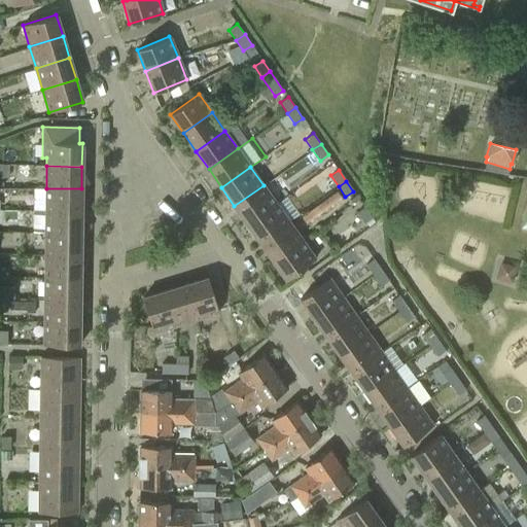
[(276,203),(264,185),(234,206),(247,223),(276,203)]
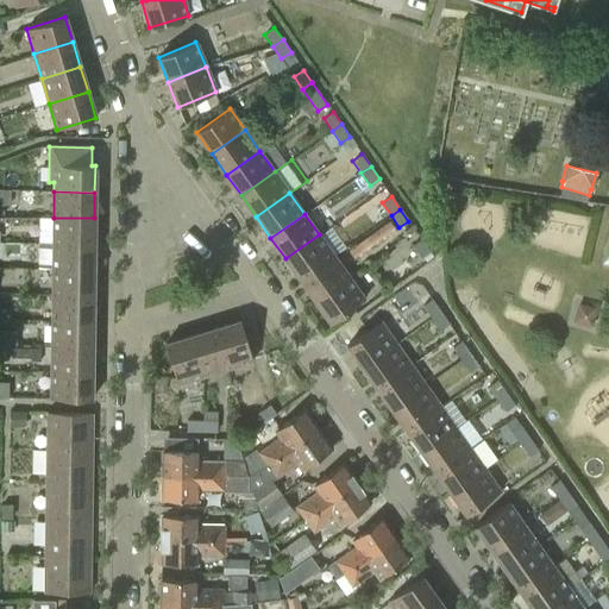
[(54,218),(52,243),(94,244),(94,218),(54,218)]
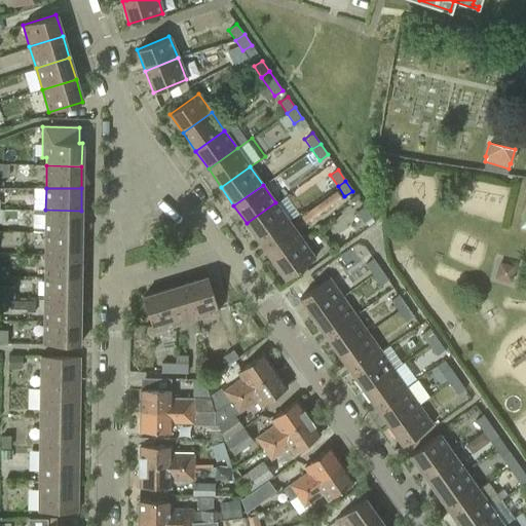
[(301,216),(306,223),(341,198),(337,191),(301,216)]
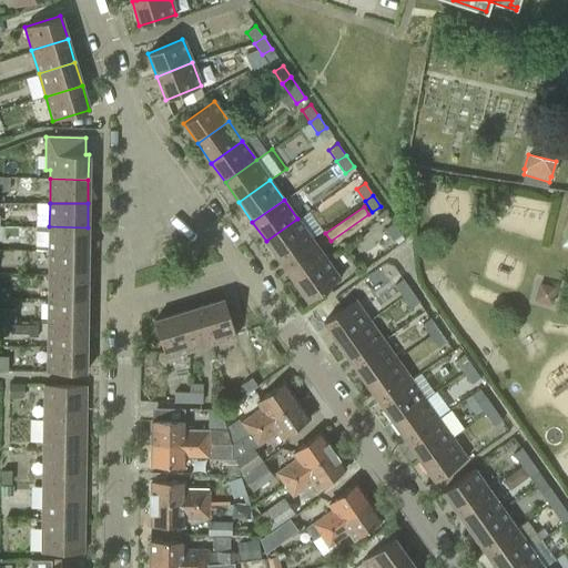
[(297,219),(266,241),(280,261),(312,239),(297,219)]
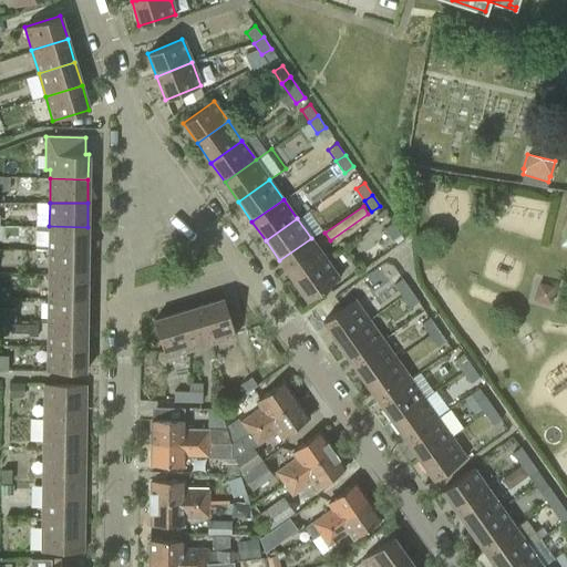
[(392,240),(401,234),(392,223),(383,228),(392,240)]
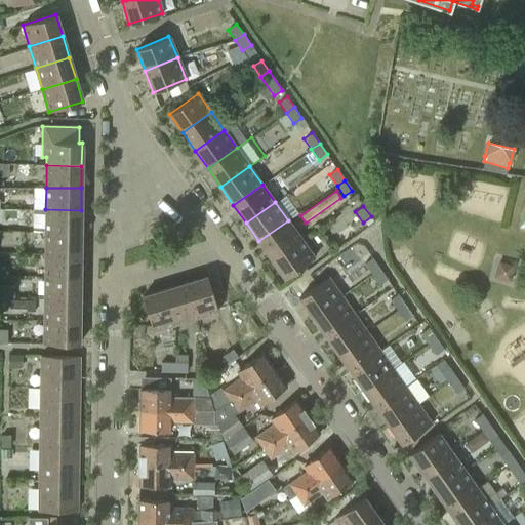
[(81,210),(45,209),(45,232),(80,233),(81,210)]
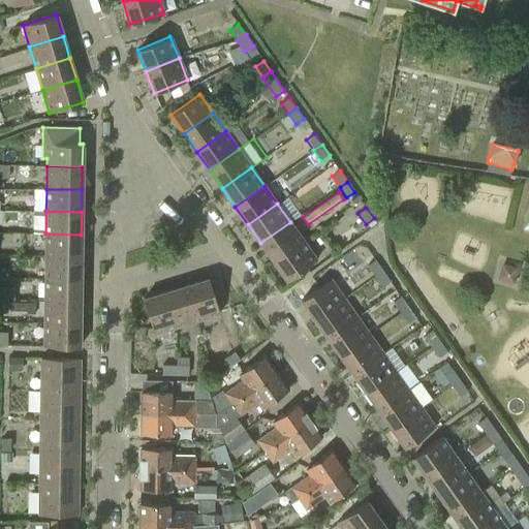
[(290,222),(260,243),(274,261),(303,241),(290,222)]
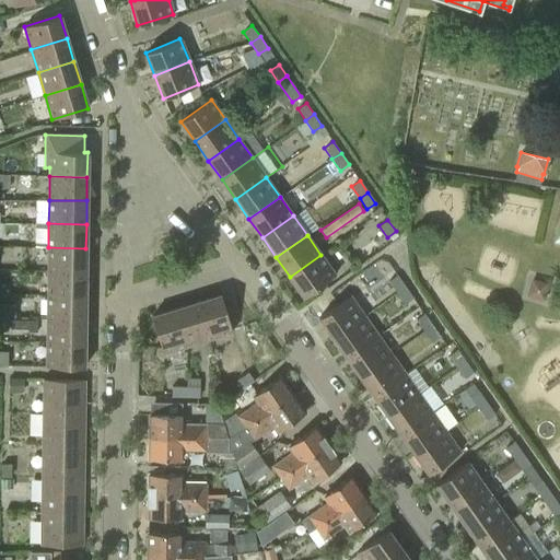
[(85,248),(48,247),(48,271),(85,271),(85,248)]
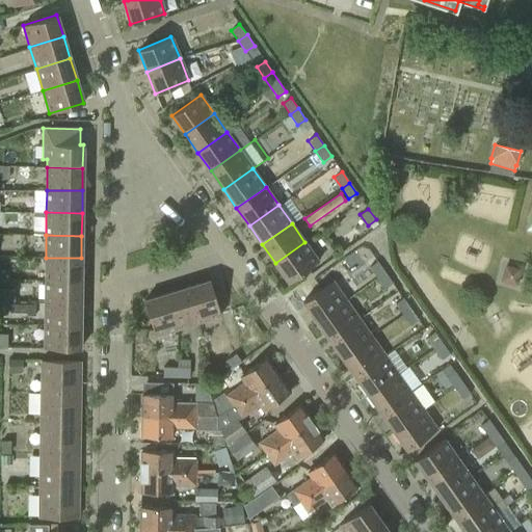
[(304,242),(275,263),(289,282),(318,261),(304,242)]
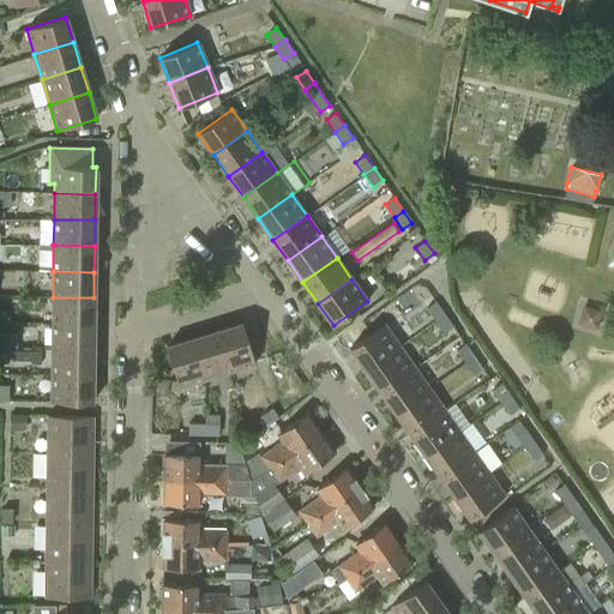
[(53,298),(52,323),(92,324),(94,298),(53,298)]
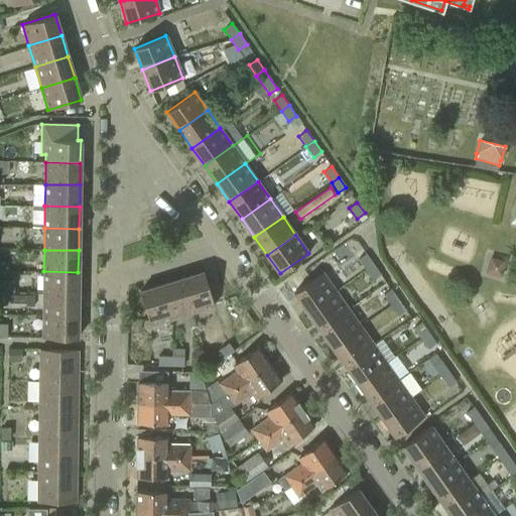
[(365,269),(373,263),(366,253),(358,258),(365,269)]
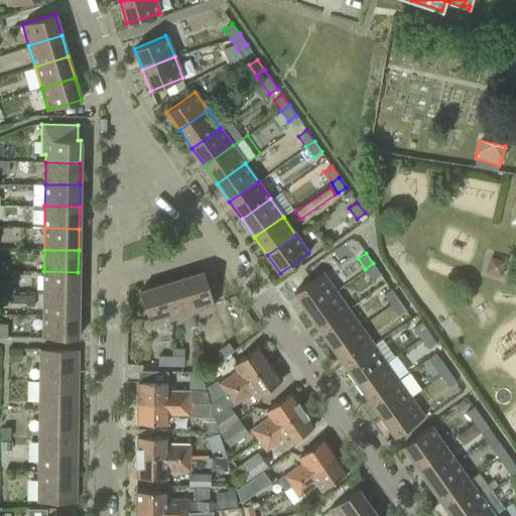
[(490,255),(486,271),(502,275),(506,260),(490,255)]
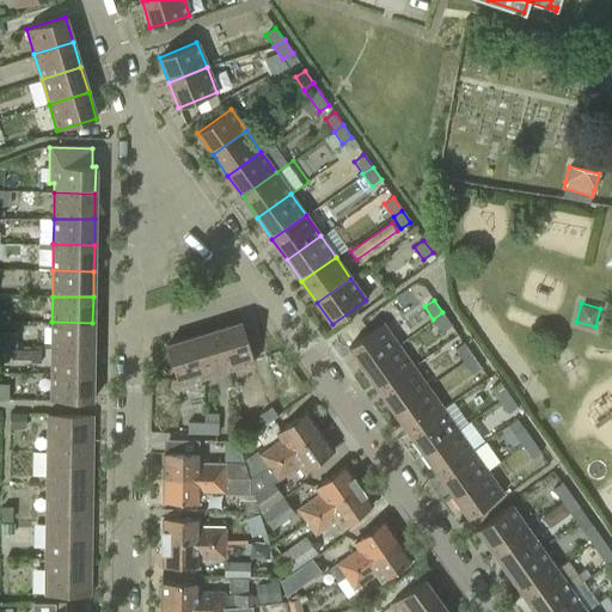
[(442,312),(433,319),(441,331),(452,325),(442,312)]
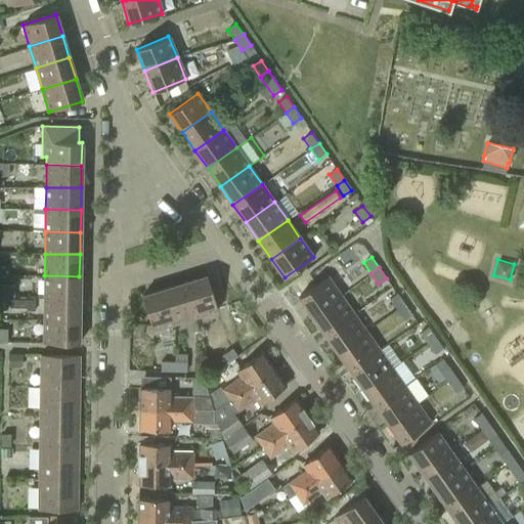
[(79,276),(44,275),(44,298),(79,299),(79,276)]
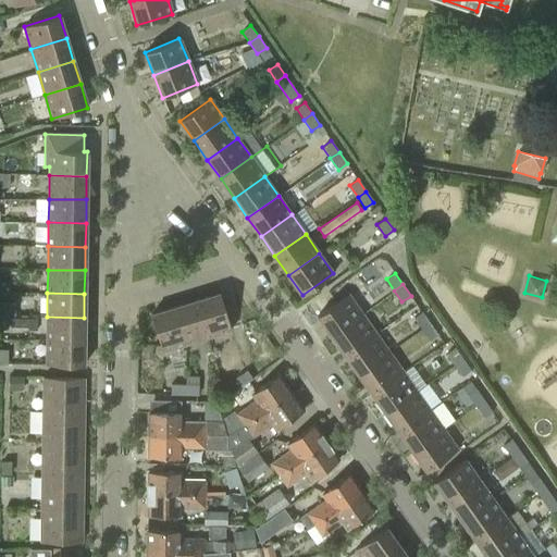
[(196,300),(207,336),(231,329),(220,293),(196,300)]
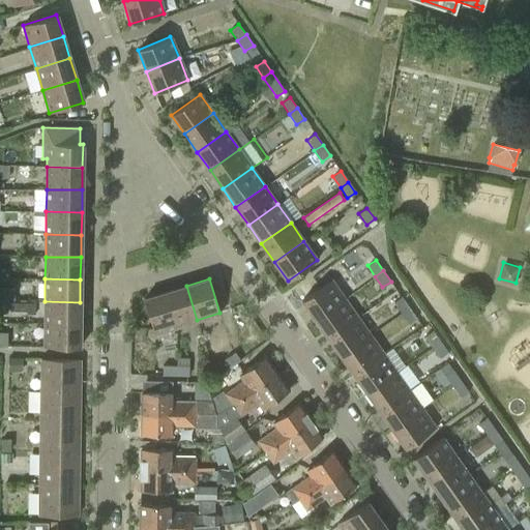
[(315,319),(344,298),(330,280),(319,288),(301,300),(315,319)]
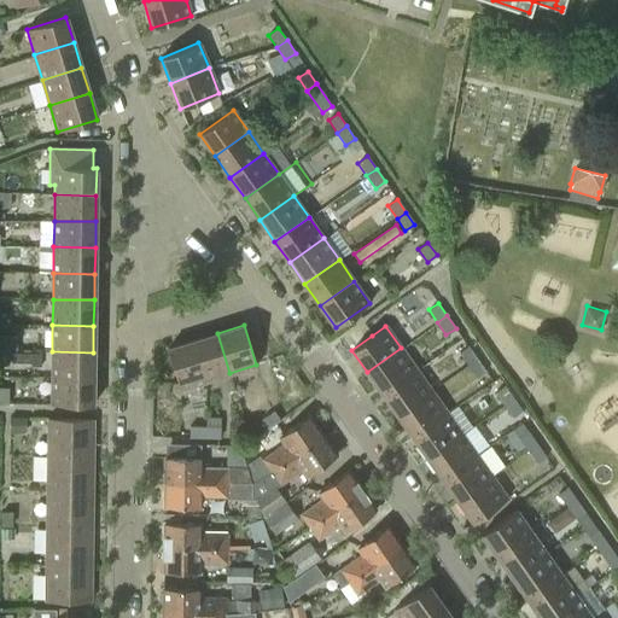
[(229,373),(217,333),(192,340),(205,380),(229,373)]
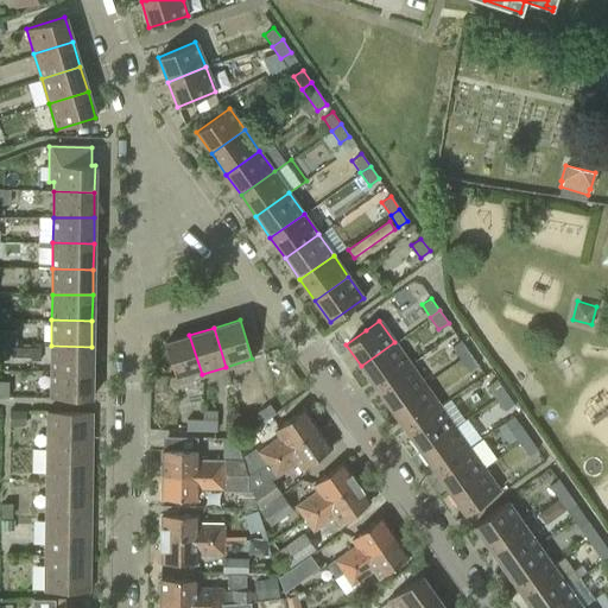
[(0,329),(0,344),(10,344),(10,330),(0,329)]
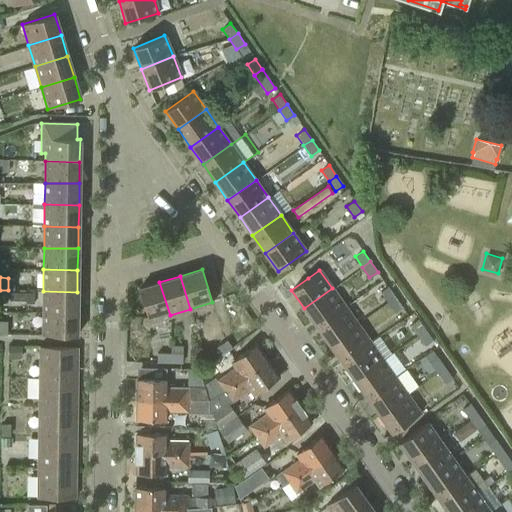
[(170,315),(159,282),(138,289),(147,317),(148,322),(170,315)]
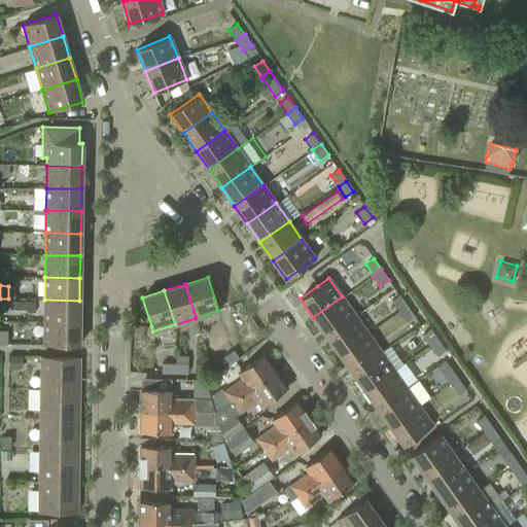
[(398,311),(407,306),(399,294),(391,301),(398,311)]
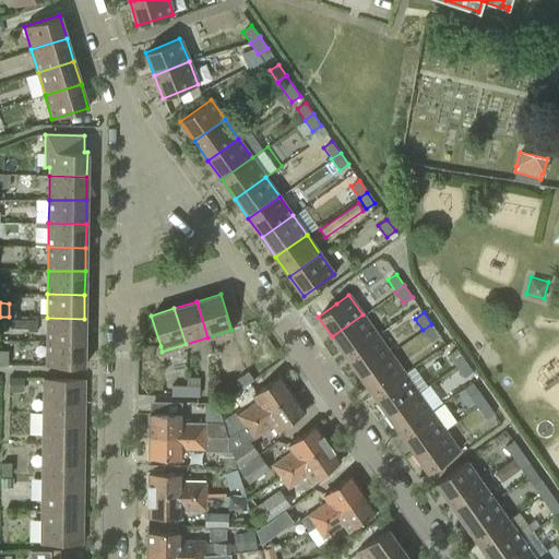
[(363,314),(332,336),(345,356),(376,334),(363,314)]
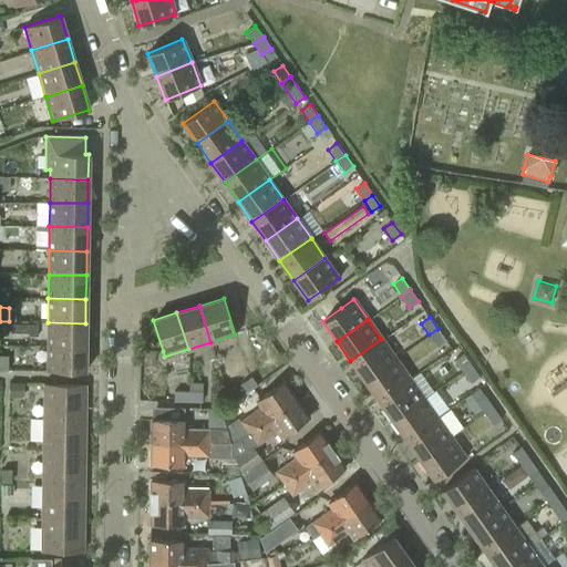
[(48,322),(48,347),(85,347),(85,323),(48,322)]
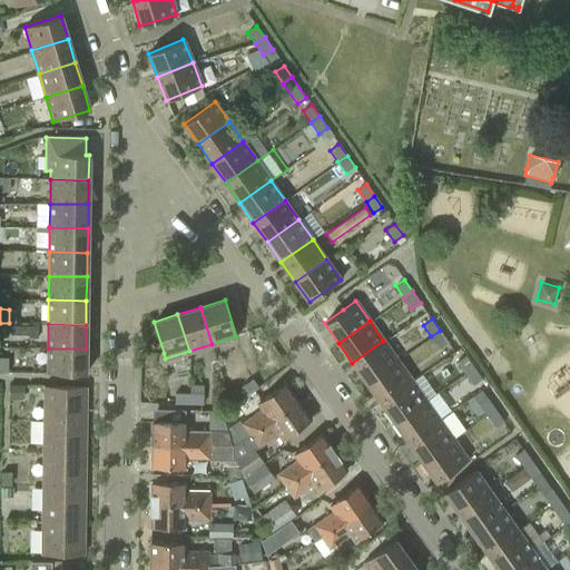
[(38,325),(10,325),(10,333),(29,334),(29,337),(37,337),(38,325)]
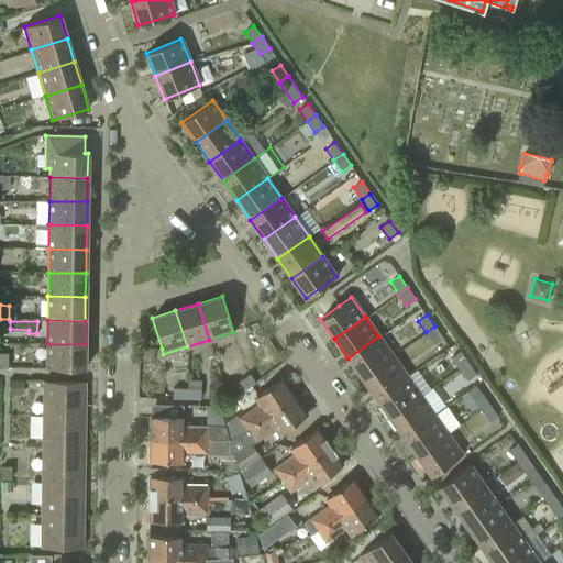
[(443,338),(434,327),(426,332),(433,344),(443,338)]
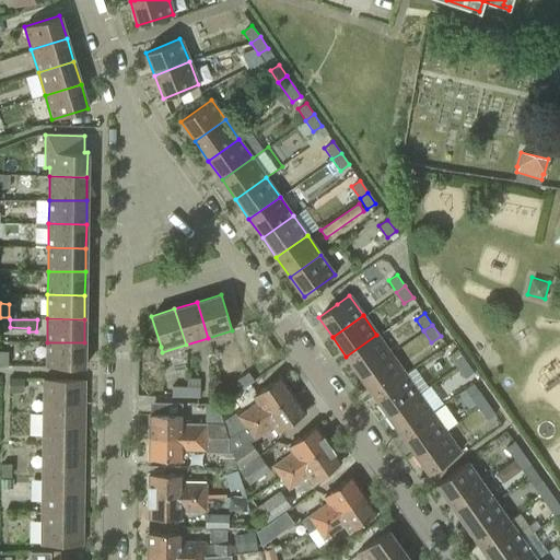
[(391,354),(376,335),(346,357),(360,376),(391,354)]
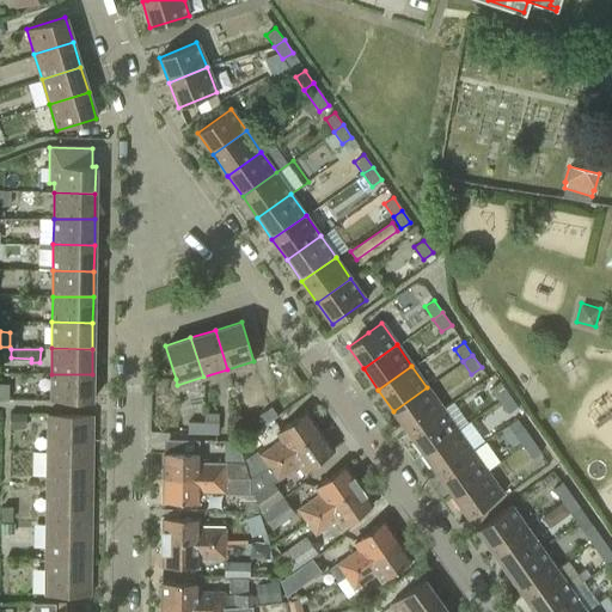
[(92,374),(51,374),(50,401),(91,402),(92,374)]
